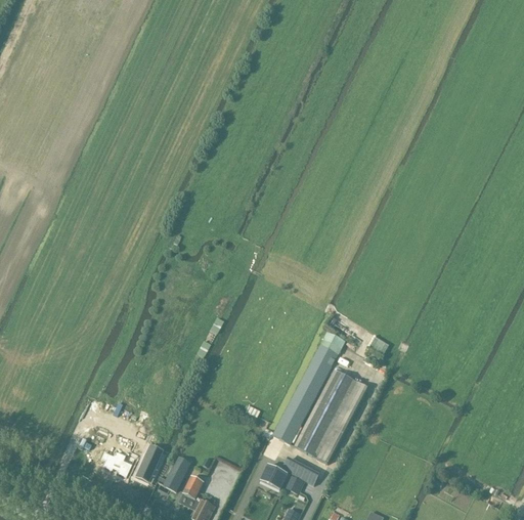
[(216,315),(209,329),(216,333),(223,319),(216,315)]
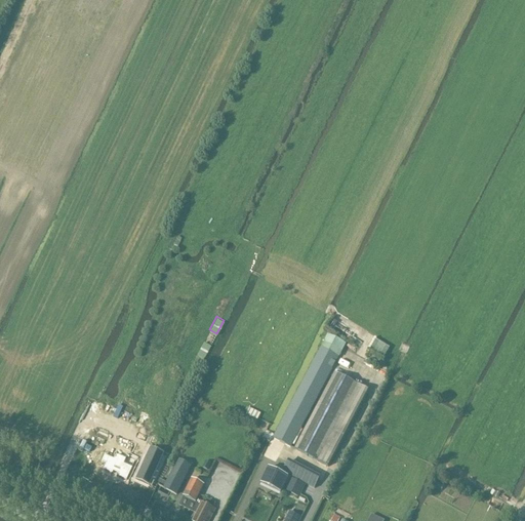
[(327,331),(321,345),(274,435),(291,444),(338,354),(346,341),(327,331)]
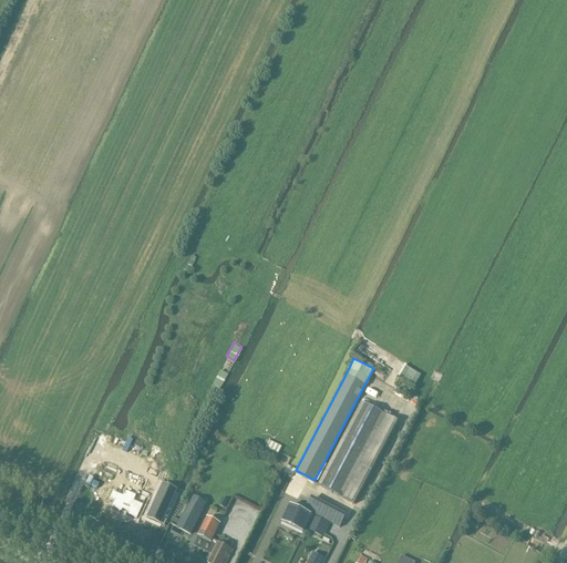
[(405,365),(400,376),(414,385),(421,374),(405,365)]
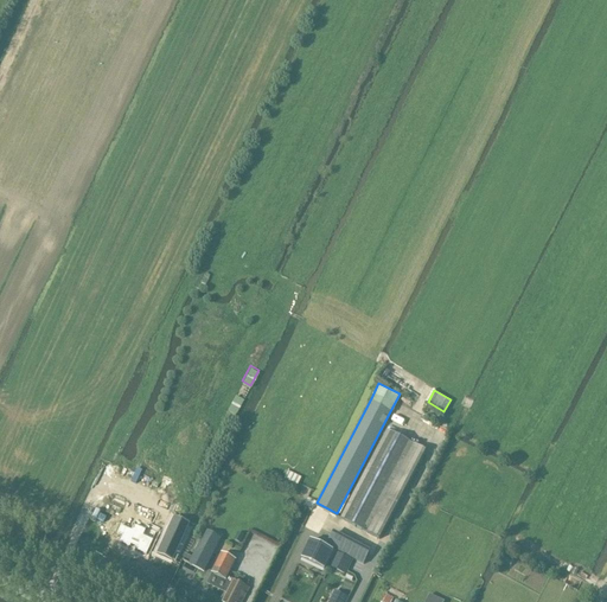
[(235,392),(228,408),(236,412),(243,397),(235,392)]
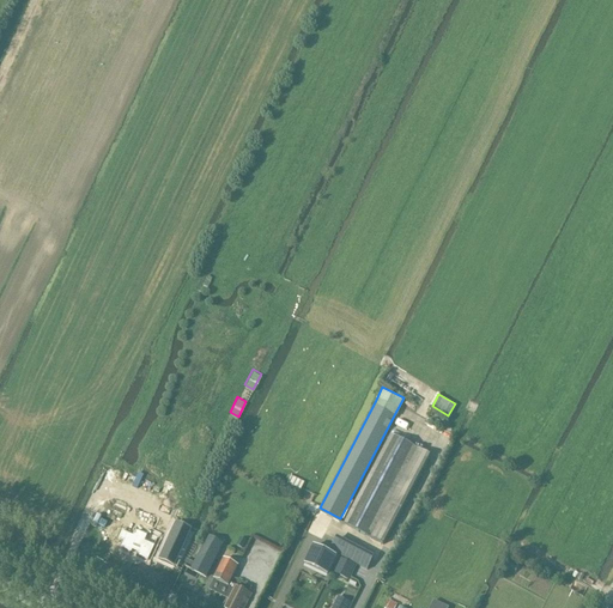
[(430,453),(390,432),(344,521),(383,541),(430,453)]
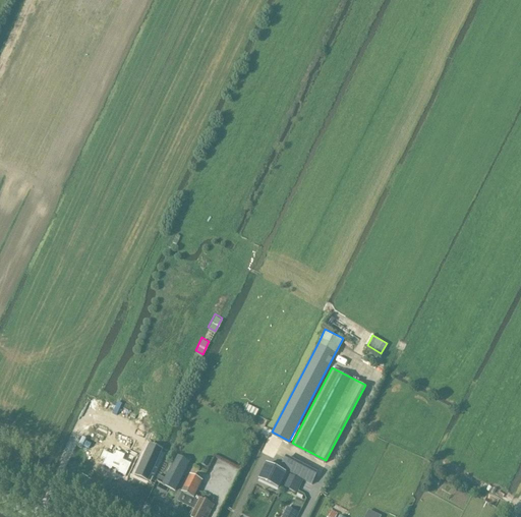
[(256,413),(244,408),(242,414),(253,419),(256,413)]
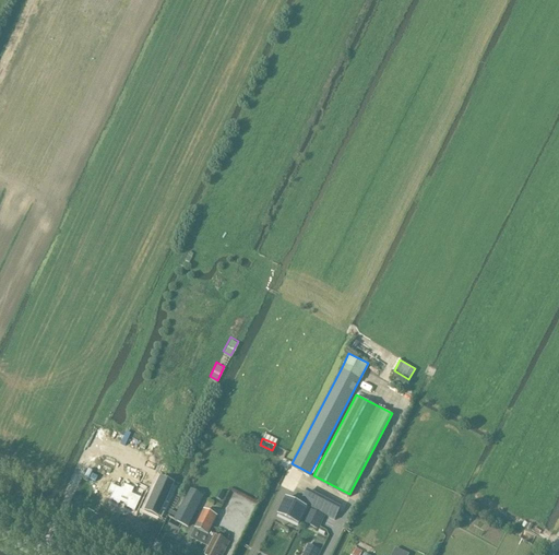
[(109,482),(106,488),(110,491),(108,497),(117,502),(116,503),(123,506),(125,505),(133,509),(143,487),(134,483),(135,481),(126,475),(121,486),(120,485),(119,486),(109,482)]
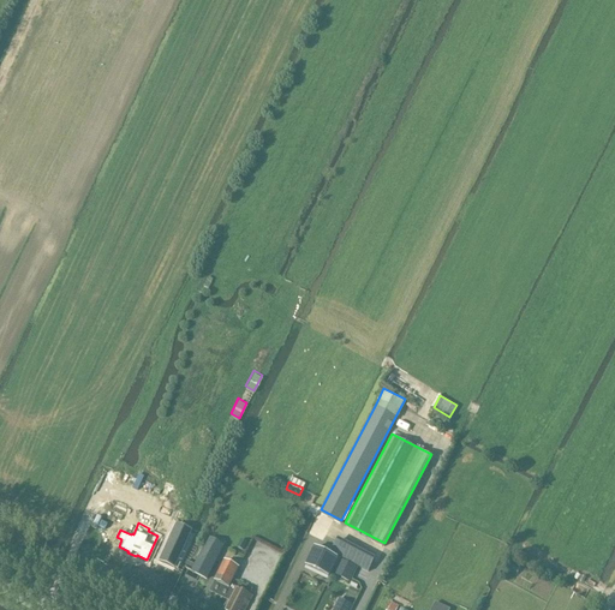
[(209,534),(191,567),(207,575),(224,542),(209,534)]
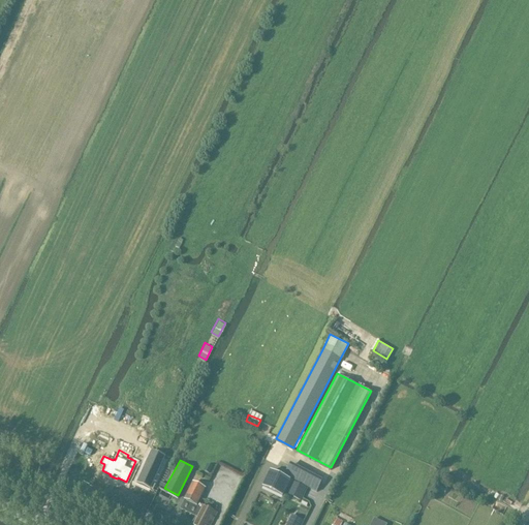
[(205,467),(210,469),(213,463),(208,461),(205,467)]
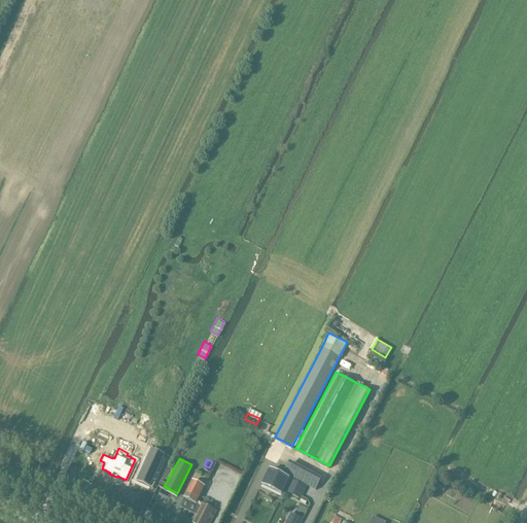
[(289,460),(283,471),(313,486),(315,487),(321,477),(312,472),(289,460)]
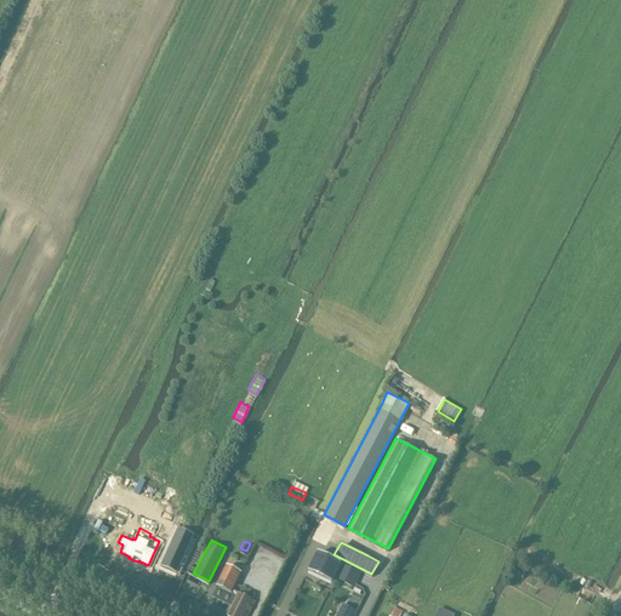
[(318,549),(308,569),(331,580),(341,560),(318,549)]
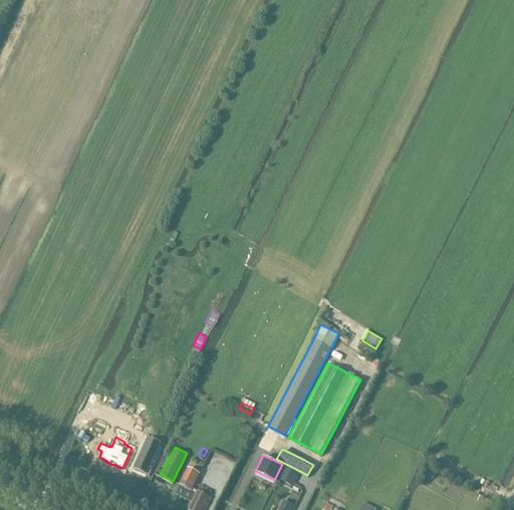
[(191,489),(200,472),(188,465),(180,483),(191,489)]
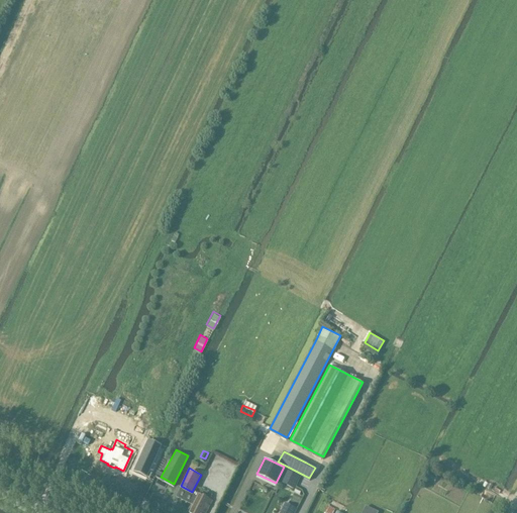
[(288,469),(282,480),(293,486),(299,474),(288,469)]
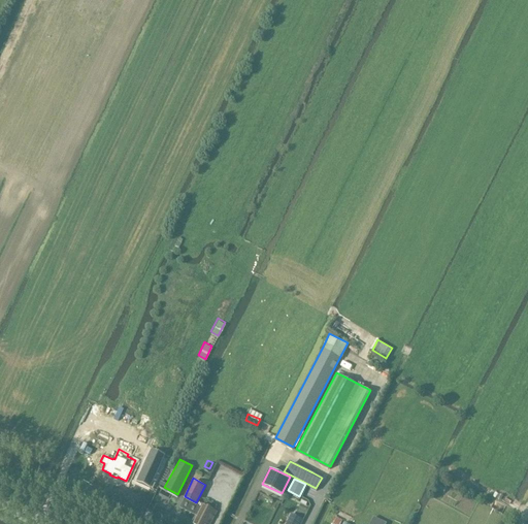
[(208,523),(217,509),(201,501),(190,523),(208,523)]
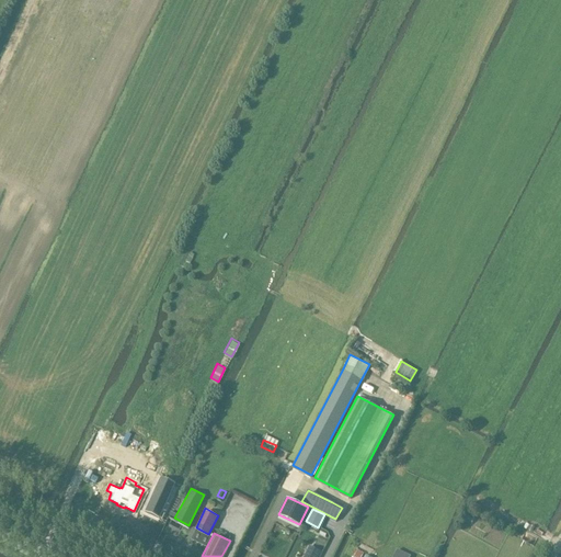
[(309,543),(304,556),(306,556),(317,556),(321,549),(309,543)]
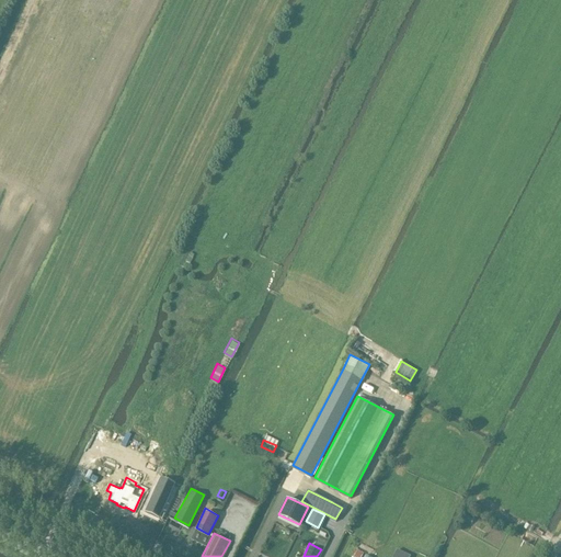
[(352,554),(357,556),(359,556),(364,550),(356,546),(352,554)]
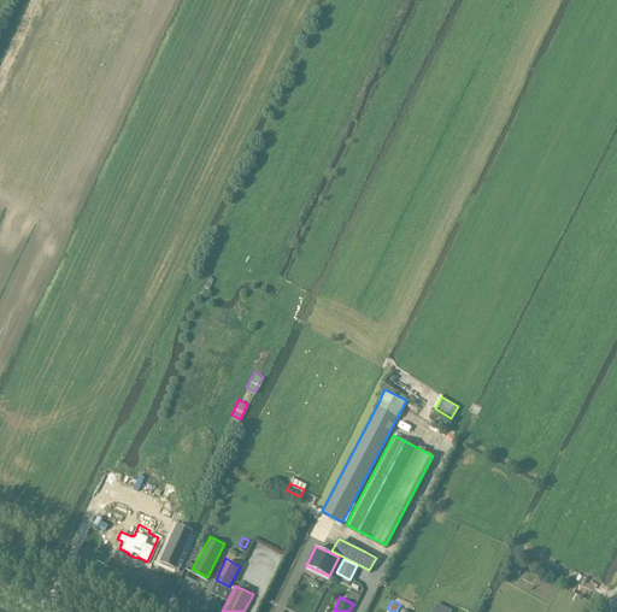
[(450,611),(452,607),(436,600),(430,611),(450,611)]
